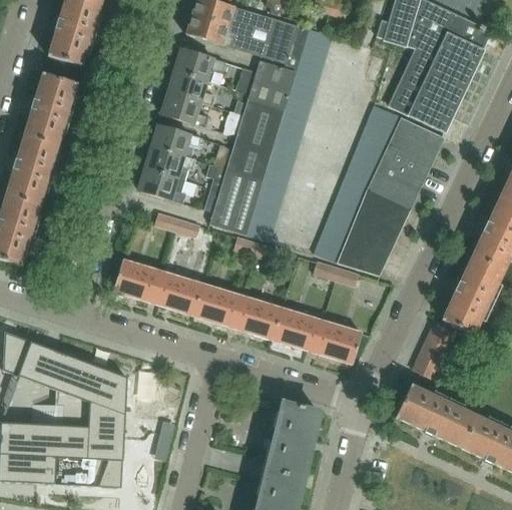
[(100,4),(87,0),(64,0),(59,18),(58,17),(55,27),(56,27),(48,53),(81,63),(100,4)]
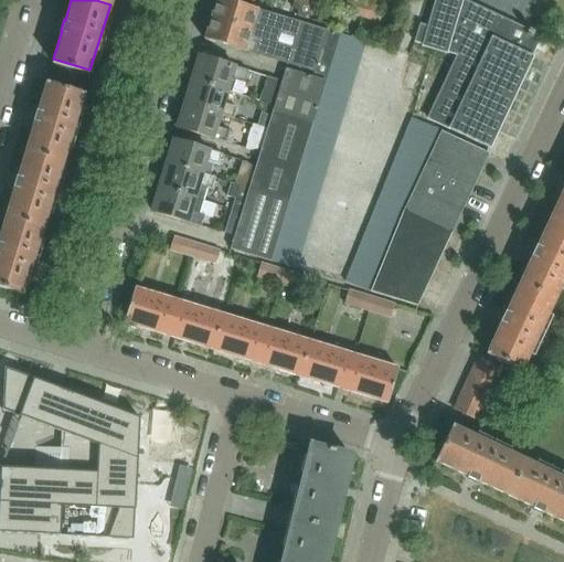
[(206,29),(204,36),(315,69),(327,27),(237,0),(215,0),(215,1),(222,7),(215,28),(206,29)]
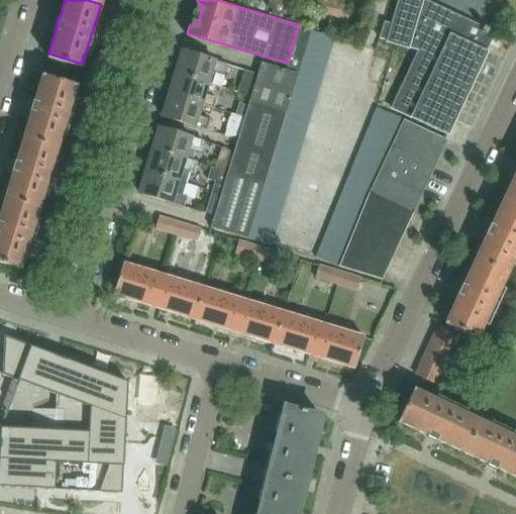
[(283,14),(287,0),(274,0),(273,6),(271,11),(283,14)]
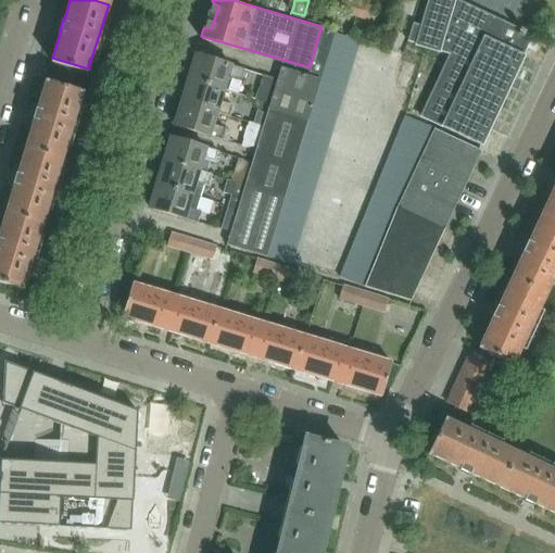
[(351,13),(354,0),(340,0),(338,9),(351,13)]
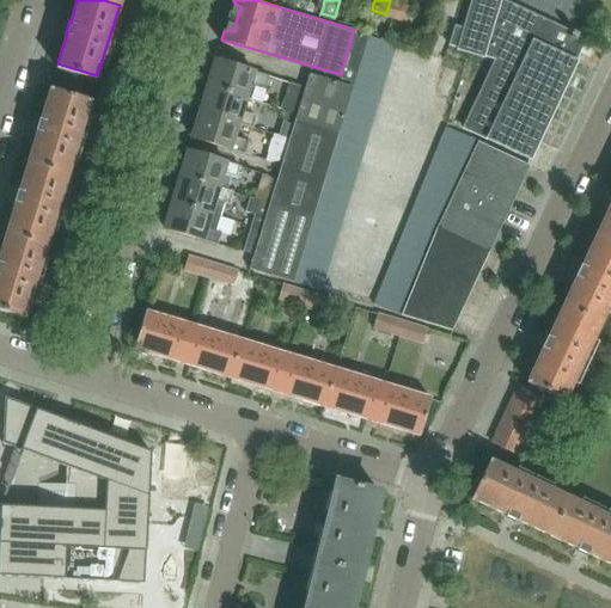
[(390,0),(386,14),(398,18),(403,1),(399,0),(390,0)]
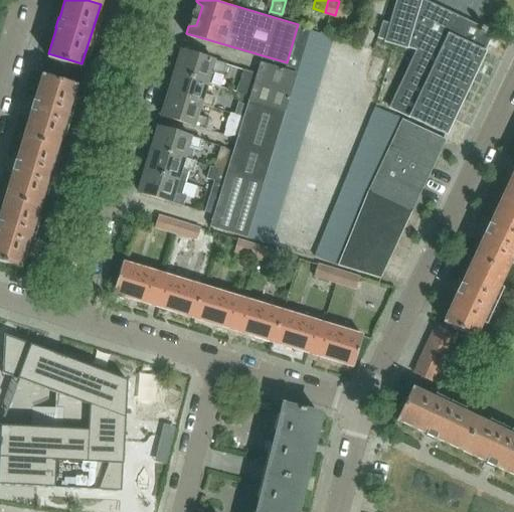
[(396,0),(390,23),(382,21),(378,35),(386,37),(385,39),(417,48),(390,106),(447,132),(449,128),(448,128),(454,116),(455,116),(456,113),(456,112),(461,101),(462,101),(464,97),(463,97),(469,84),(469,86),(471,81),(470,81),(476,69),(477,69),(478,65),(483,53),(484,53),(486,50),(485,49),(493,33),(487,30),(487,29),(482,26),(482,27),(456,16),(455,19),(446,15),(447,13),(439,9),(437,11),(419,3),(419,0),(396,0)]
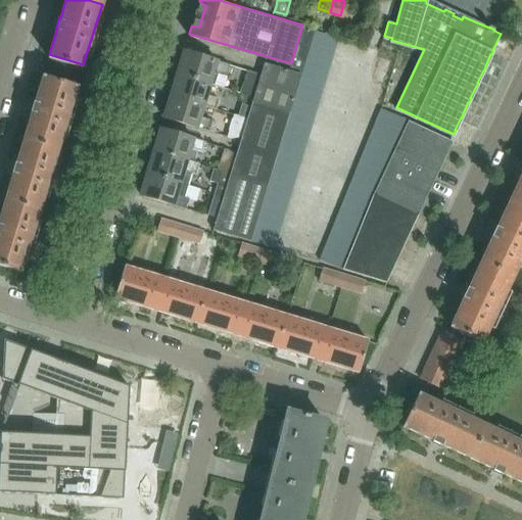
[(344,1),(340,15),(351,18),(356,4),(344,1)]
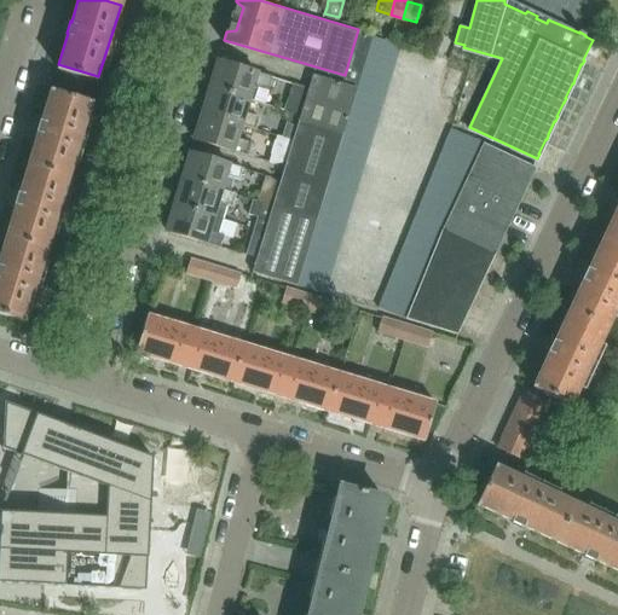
[(345,75),(342,81),(358,85),(361,74),(365,62),(369,47),(374,34),(358,29),(345,75)]
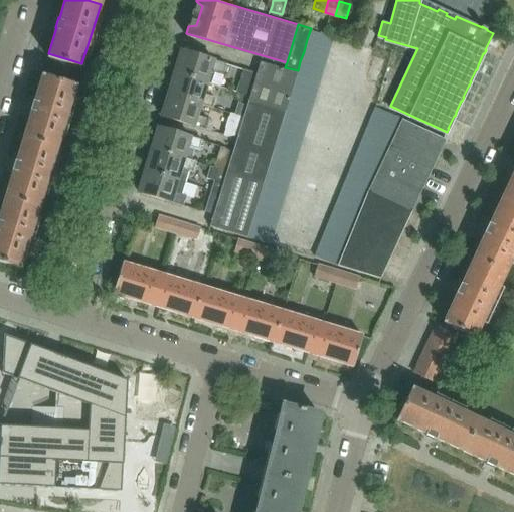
[(334,34),(311,27),(311,28),(307,39),(330,46),(334,34)]
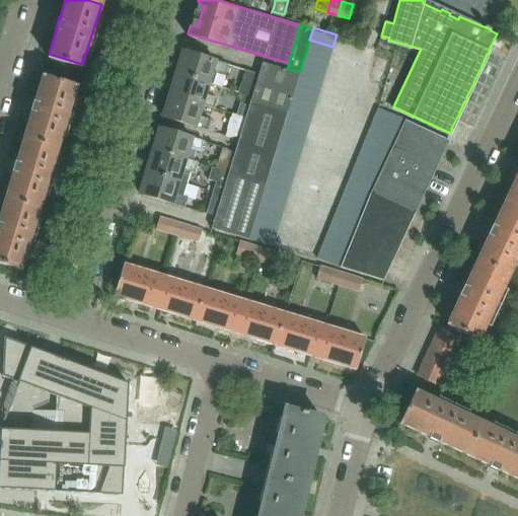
[(329,59),(333,47),(309,40),(306,52),(329,59)]
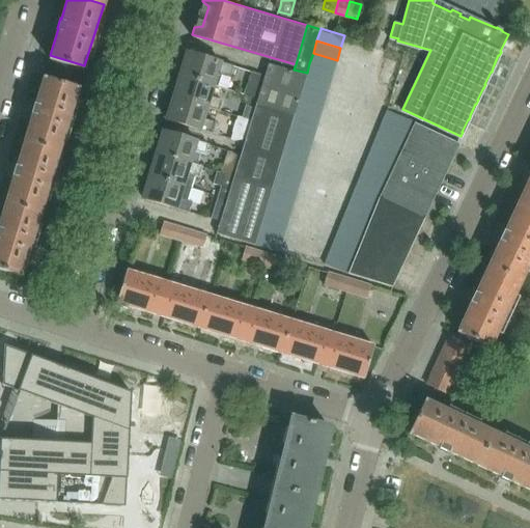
[(188,50),(185,59),(180,73),(214,83),(218,70),(229,74),(231,63),(188,50)]
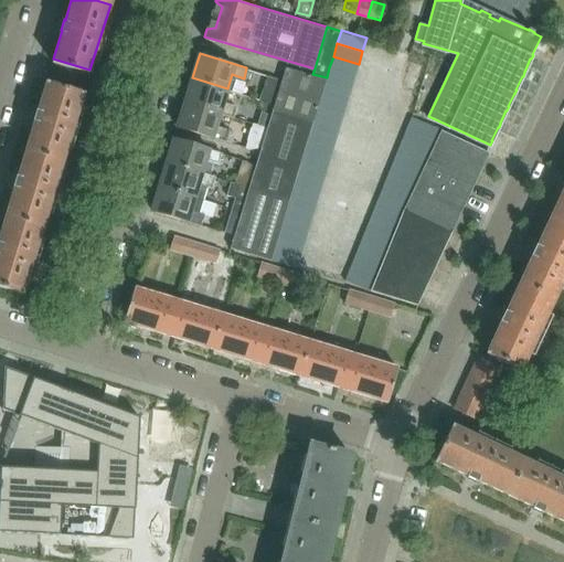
[(354,75),(359,64),(333,56),(329,67),(354,75)]
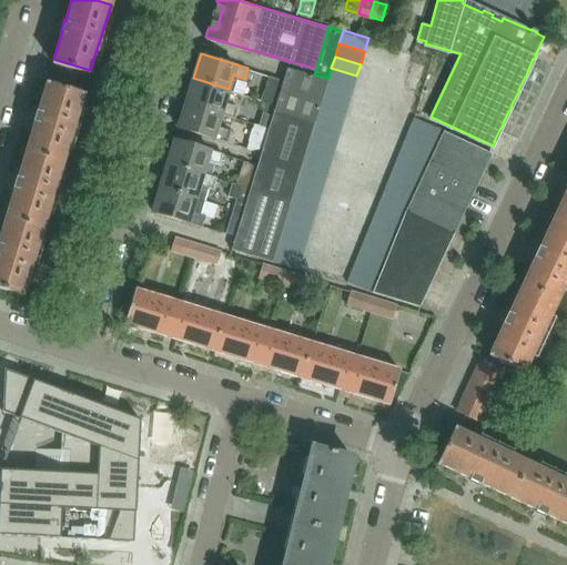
[(314,123),(317,115),(321,104),(324,92),(327,80),(328,78),(314,74),(286,66),(273,111),(314,123)]
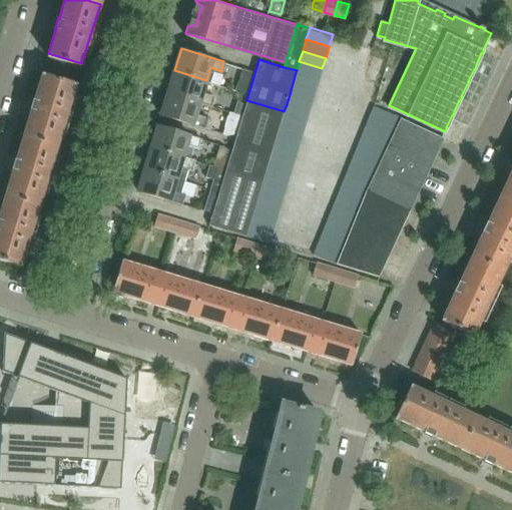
[(299,61),(297,70),(296,72),(319,79),(322,68),(299,61)]
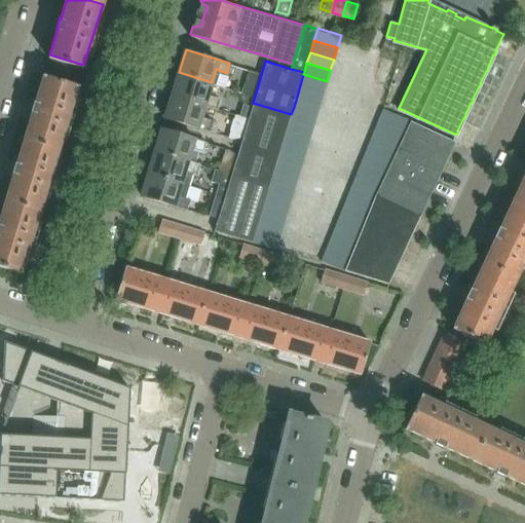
[(251,95),(254,83),(258,72),(248,69),(245,80),(241,91),(251,95)]
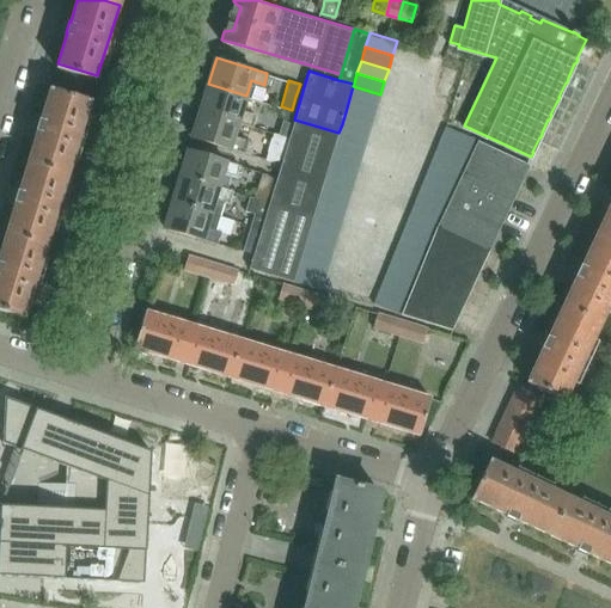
[(208,84),(208,85),(201,109),(239,121),(251,124),(255,114),(243,109),(246,96),(208,84)]
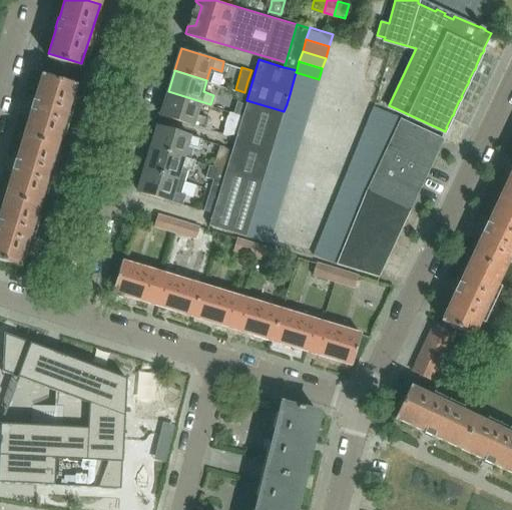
[(316,90),(319,79),(296,72),(293,83),(316,90)]
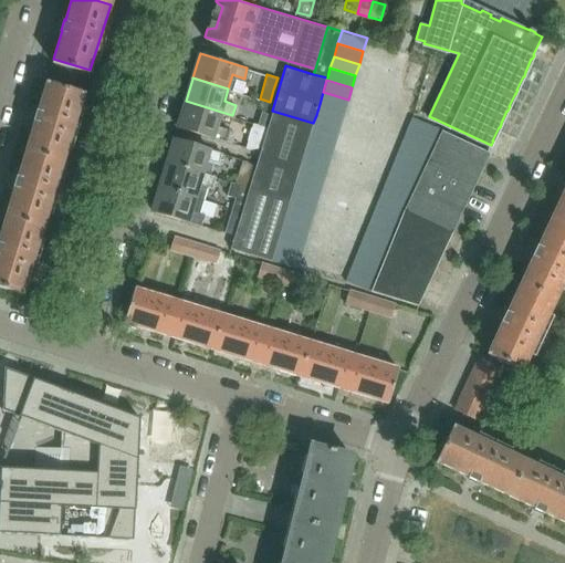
[(84,93),(46,81),(38,110),(37,108),(34,120),(35,120),(27,147),(64,159),(84,93)]
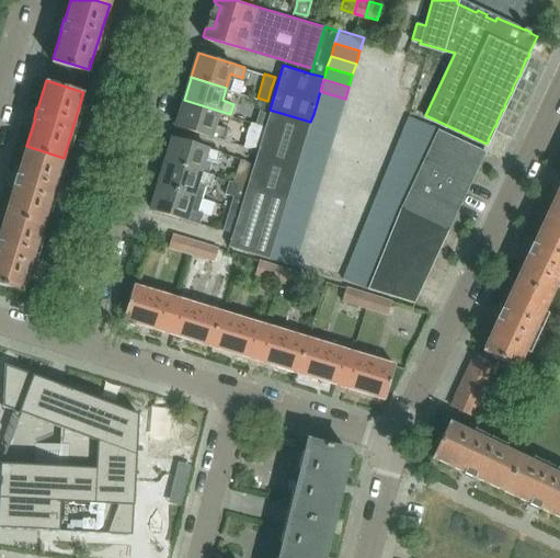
[(342,111),(345,99),(320,91),(317,103),(342,111)]
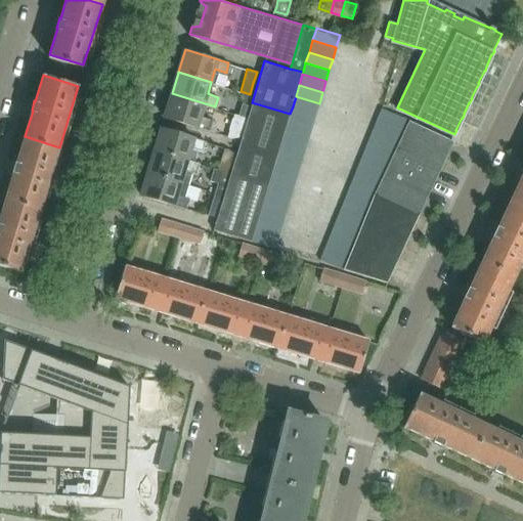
[(172,93),(167,109),(165,116),(209,129),(212,119),(201,116),(205,103),(172,93)]
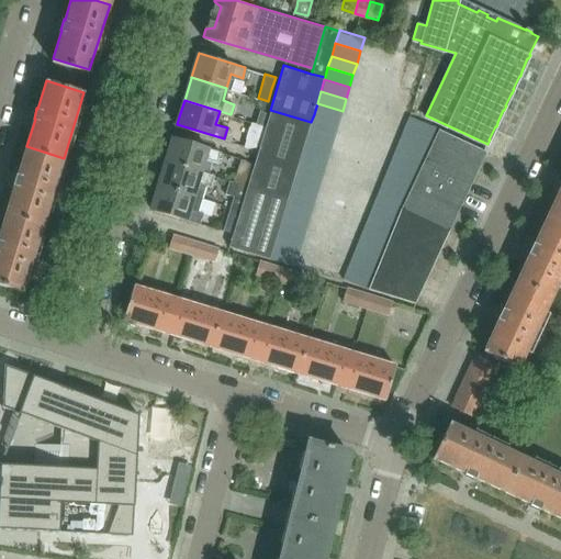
[(338,122),(343,111),(317,103),(314,114),(338,122)]
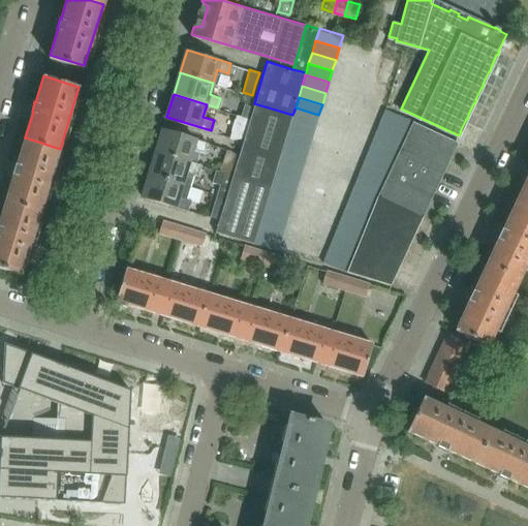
[(245,102),(241,115),(250,118),(253,105),(245,102)]
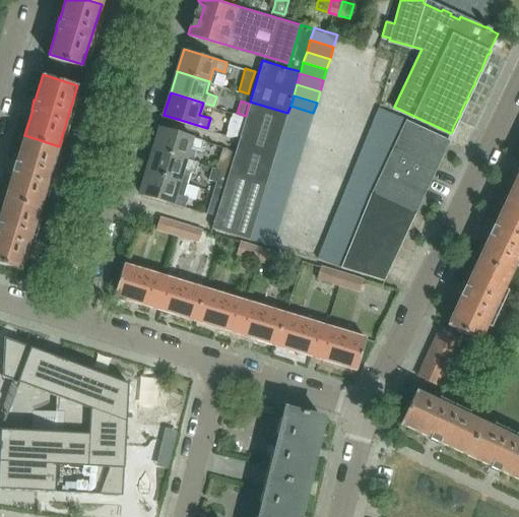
[(275,154),(277,146),(280,136),(283,126),(287,116),(287,113),(250,102),(249,104),(246,116),(240,135),(237,143),(275,154)]
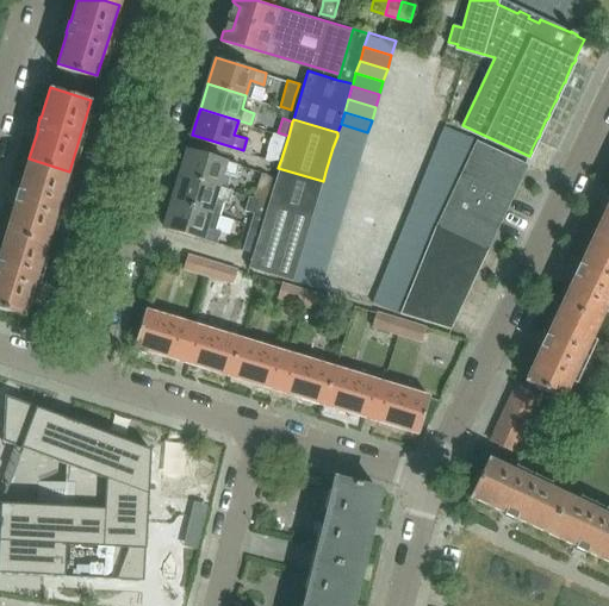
[(364,144),(367,132),(341,124),(337,132),(337,136),(364,144)]
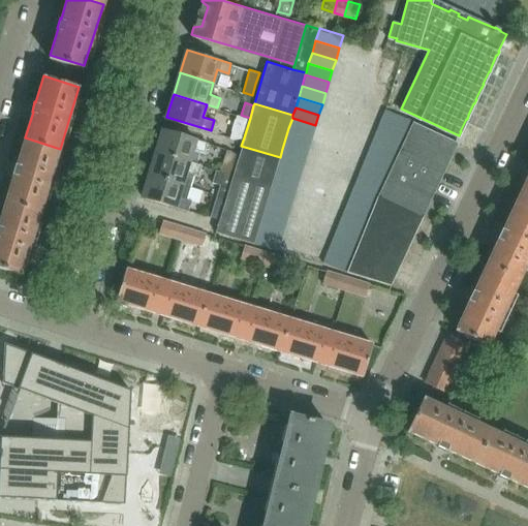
[(385,109),(382,118),(404,127),(408,117),(385,109)]
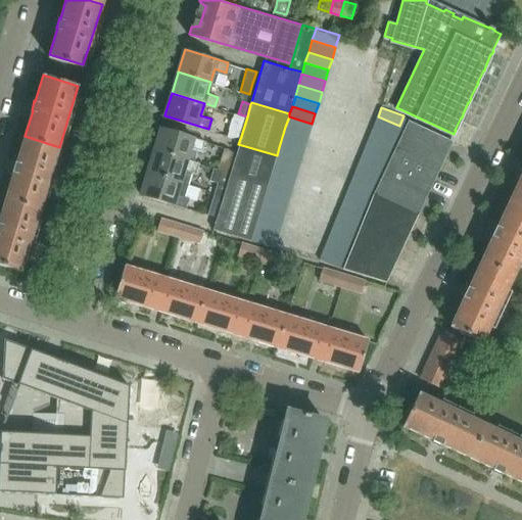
[(247,116),(238,113),(234,112),(227,135),(241,136),(247,116)]
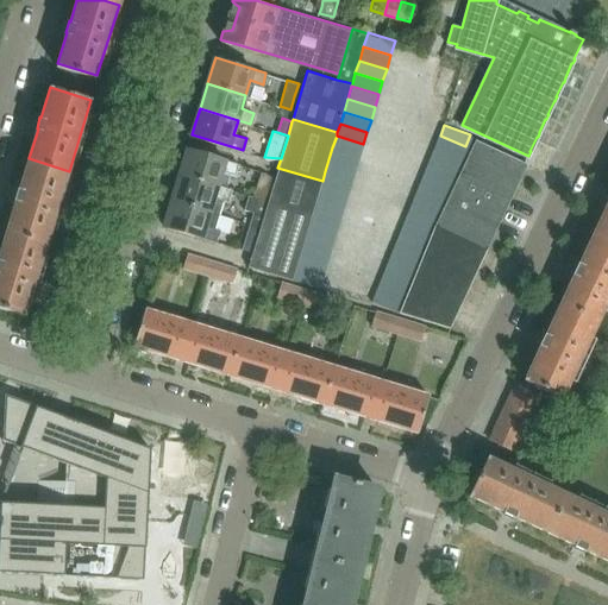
[(359,156),(363,144),(337,136),(332,147),(359,156)]
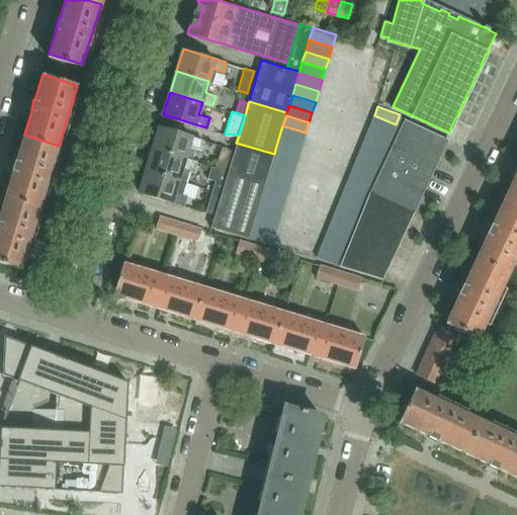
[(374,115),(369,126),(392,136),(396,124),(374,115)]
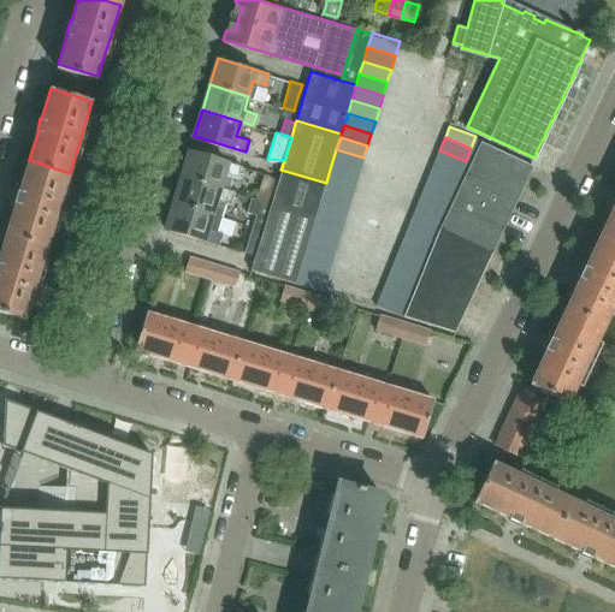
[(404,314),(455,328),(533,164),(480,138),(443,218),(443,219),(439,225),(438,231),(433,243),(429,254),(424,266),(419,278),(414,290),(409,301),(404,313),(404,314)]
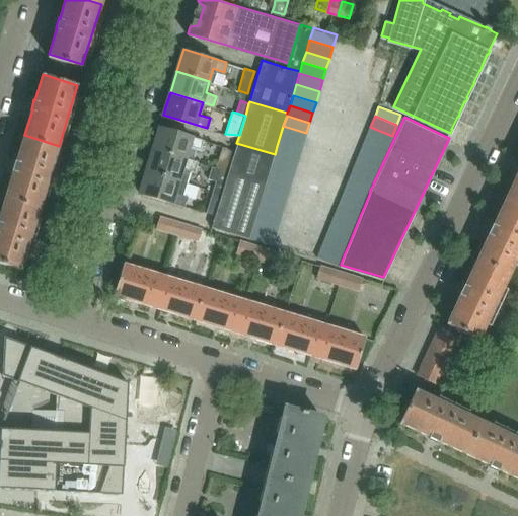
[(204,139),(160,126),(153,148),(186,158),(190,146),(201,149),(204,139)]
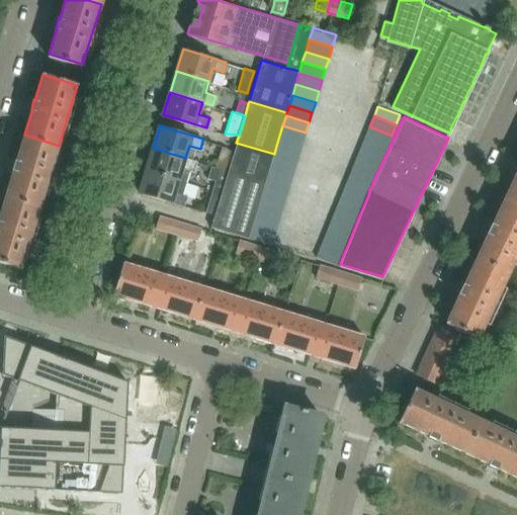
[(303,143),(306,133),(282,125),(279,136),(303,143)]
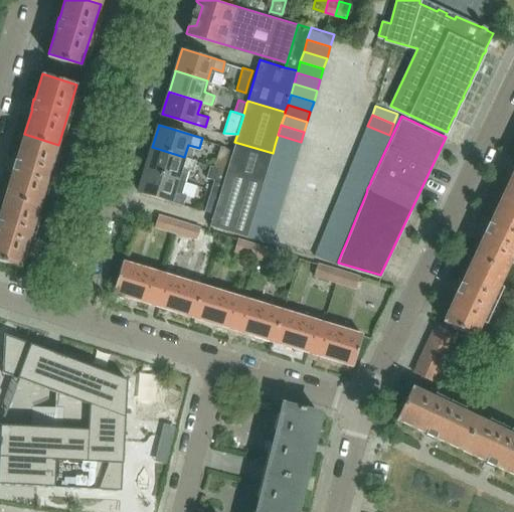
[(367,126),(363,135),(385,144),(389,135),(367,126)]
